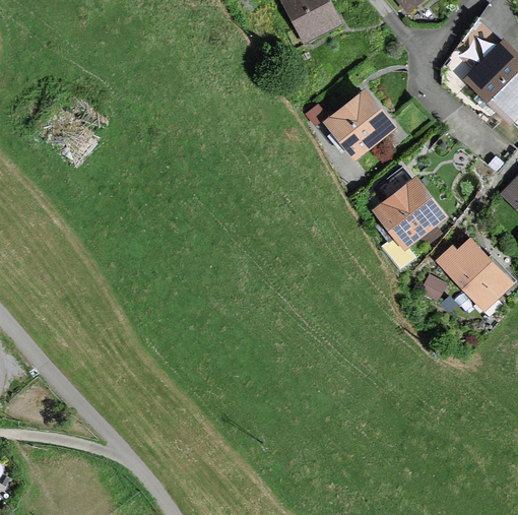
[(341,21),(328,0),(280,0),(305,42),(341,21)]
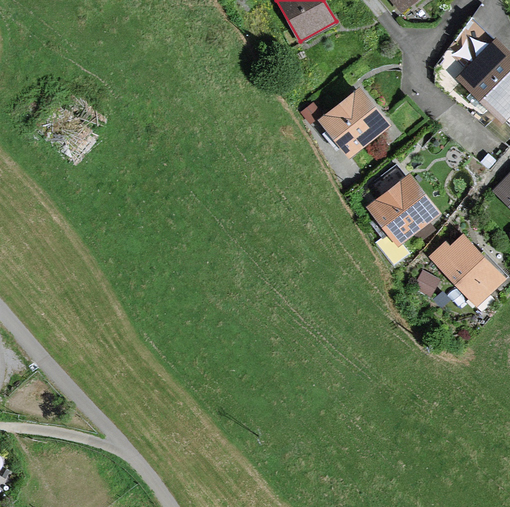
[(419,0),(387,0),(401,15),(419,0)]
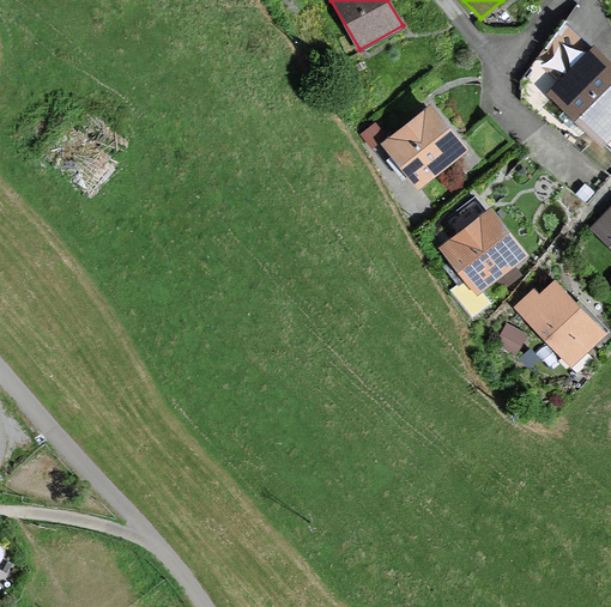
[(548,44),(569,66),(544,91),(603,147),(610,138),(610,58),(593,41),(592,42),(567,17),(548,44)]
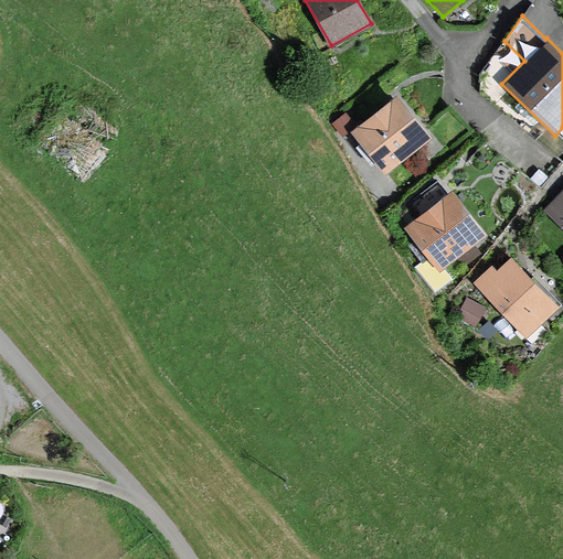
[(431,137),(395,93),(349,130),(384,173),(431,137)]
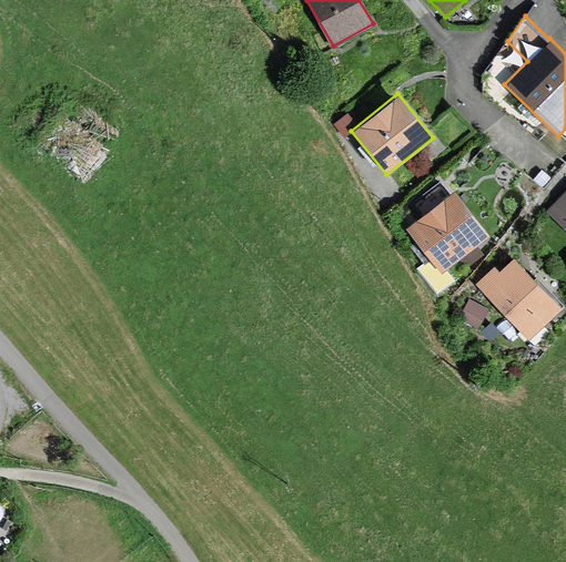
[(79,185),(112,144),(58,102),(26,143),(79,185)]
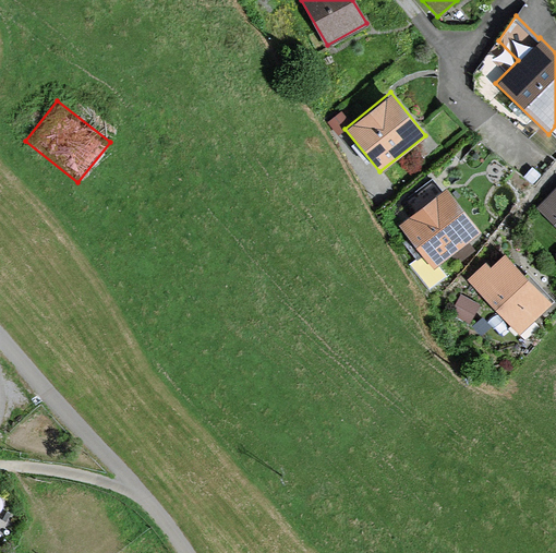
[(555,187),(536,208),(555,227),(555,187)]
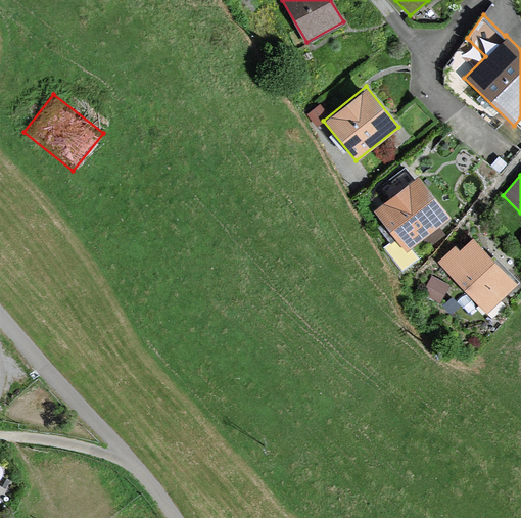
[(451,219),(418,178),(374,213),(406,253),(451,219)]
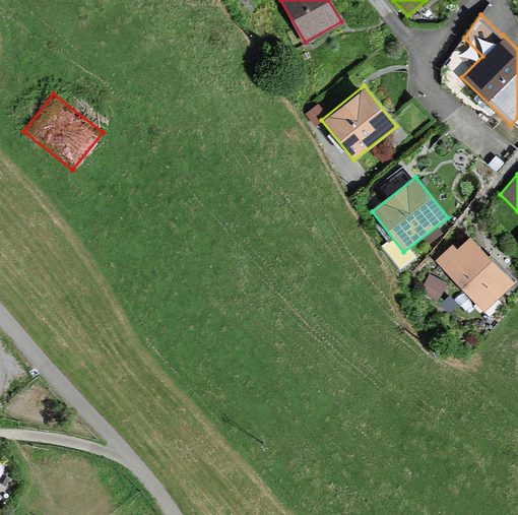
[(484,311),(514,283),(468,237),(456,248),(452,244),(435,260),(484,311)]
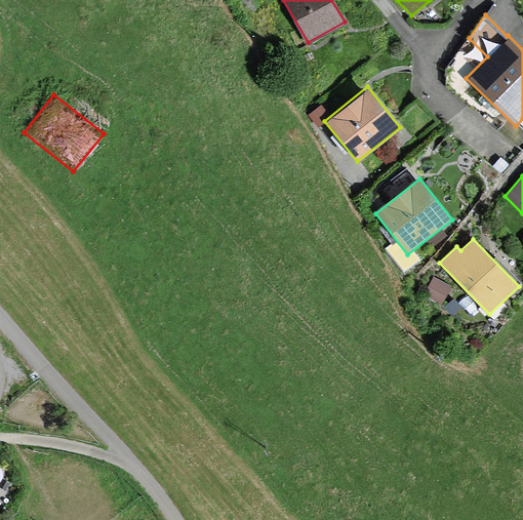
[(444,301),(452,285),(434,276),(426,292),(444,301)]
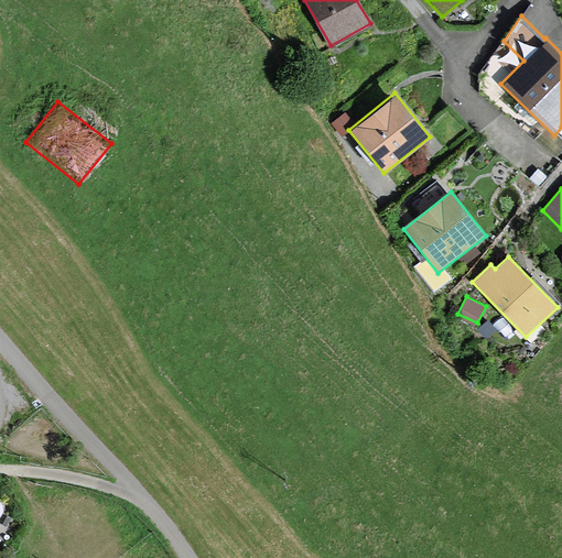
All buildings are outlined.
